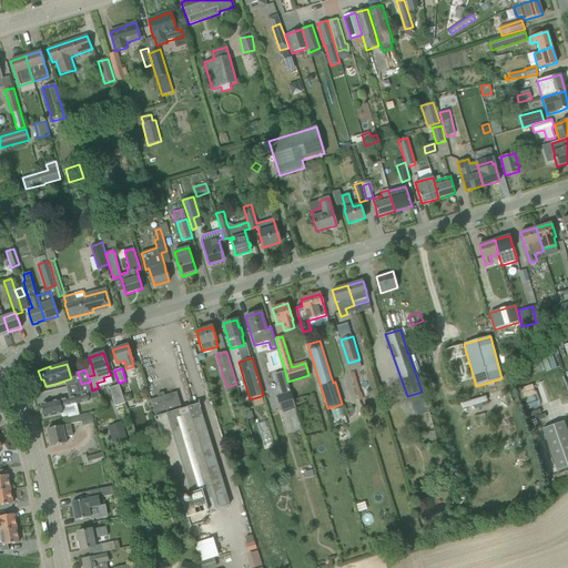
[(285,372),(274,375),(281,395),(276,396),(281,412),(296,407),(287,382),(285,372)]
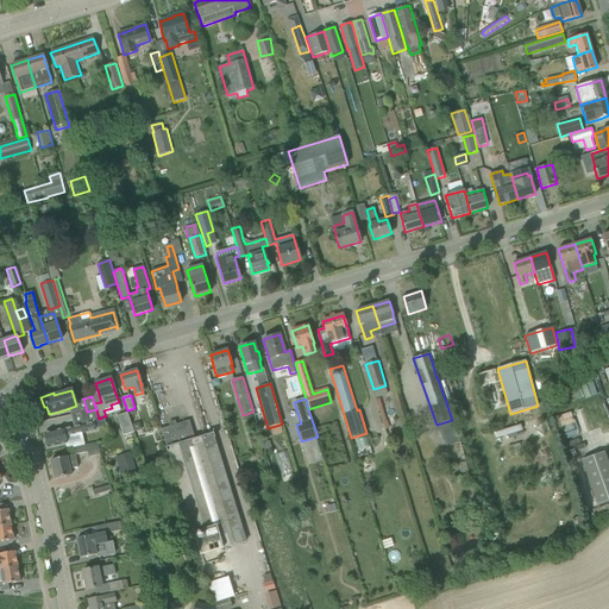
[(127,413),(117,416),(123,435),(133,432),(127,413)]
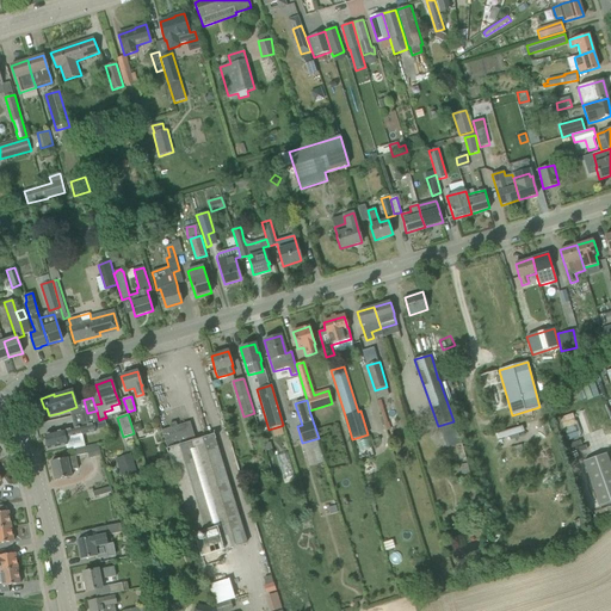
[(161,431),(171,461),(172,464),(201,557),(247,543),(214,436),(196,442),(190,421),(161,431)]
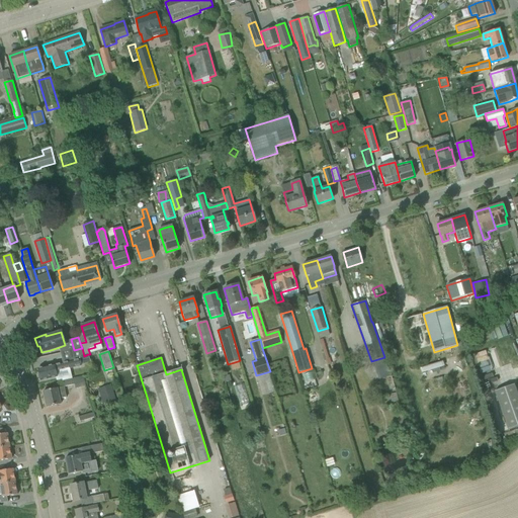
[(68,362),(49,366),(38,368),(39,373),(37,374),(38,378),(40,379),(40,380),(57,377),(57,380),(64,379),(62,370),(81,366),(80,359),(78,360),(68,362)]
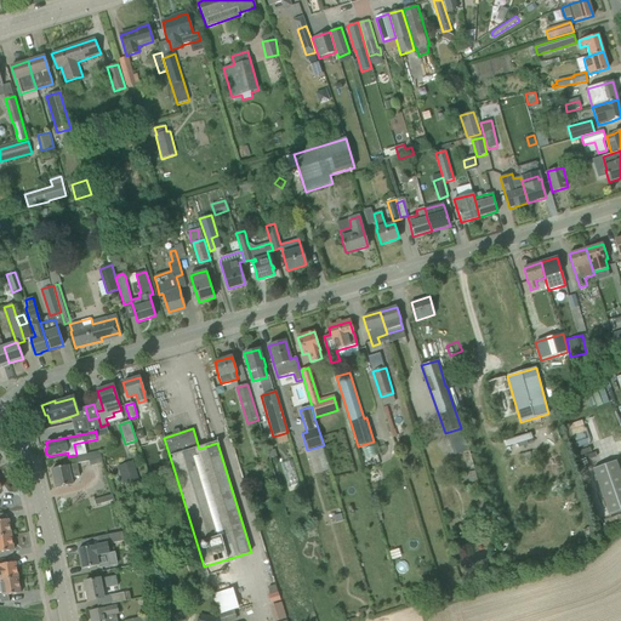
[(315,449),(307,453),(314,474),(323,472),(330,469),(323,446),(315,449)]
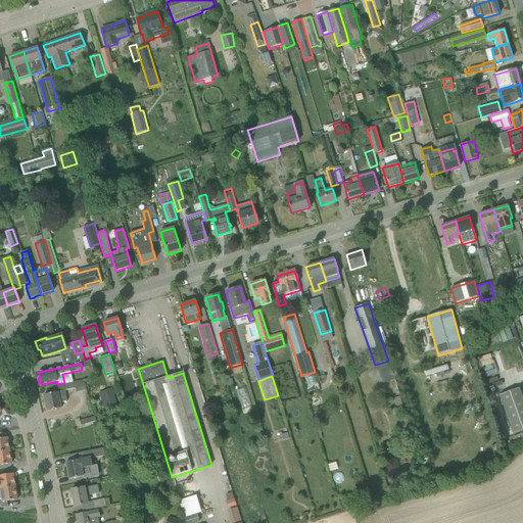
[(77,392),(87,390),(85,380),(63,384),(65,390),(76,388),(77,392)]
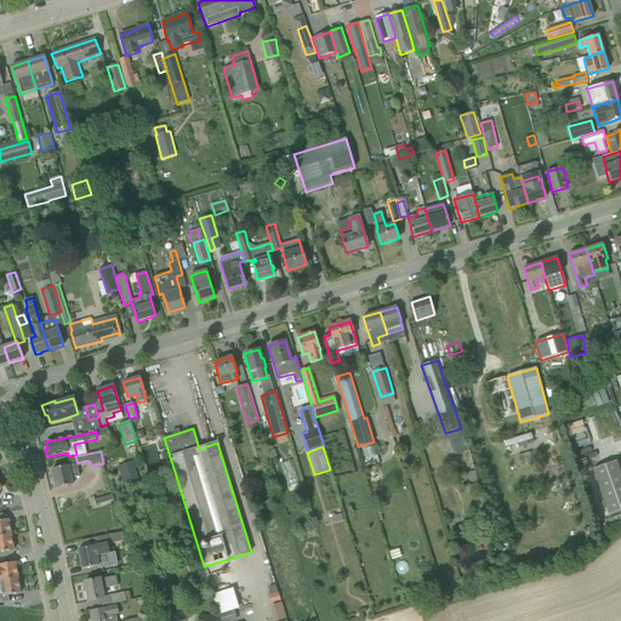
[(117,466),(124,486),(140,480),(132,461),(117,466)]
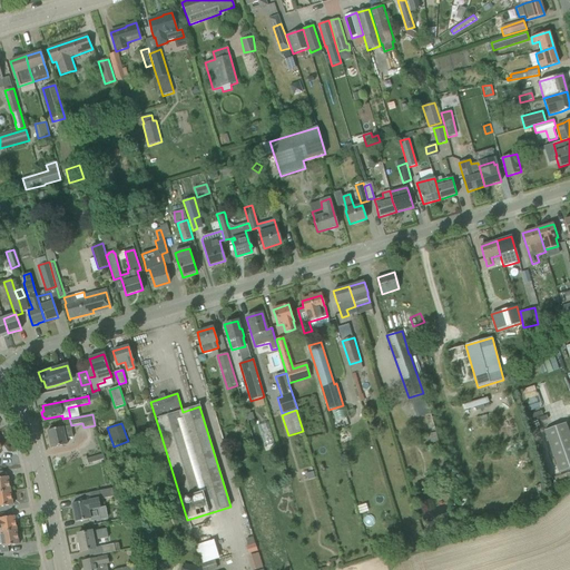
[(569,435),(566,423),(544,431),(560,472),(569,469),(569,435)]
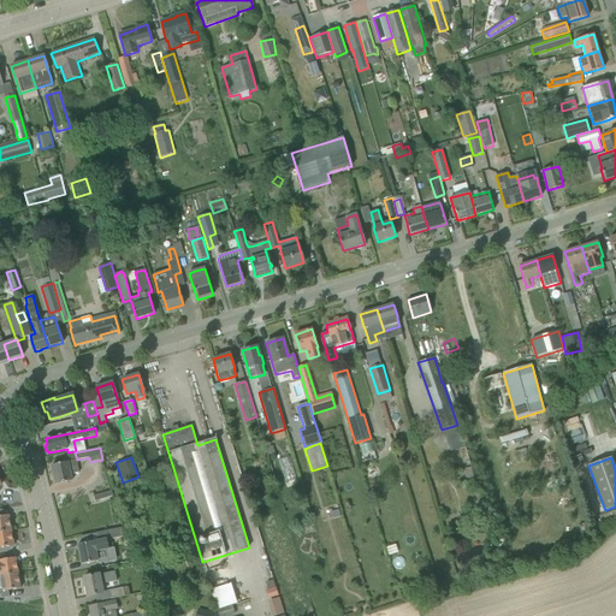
[(55,484),(67,481),(72,480),(71,474),(78,473),(76,460),(52,466),(55,484)]
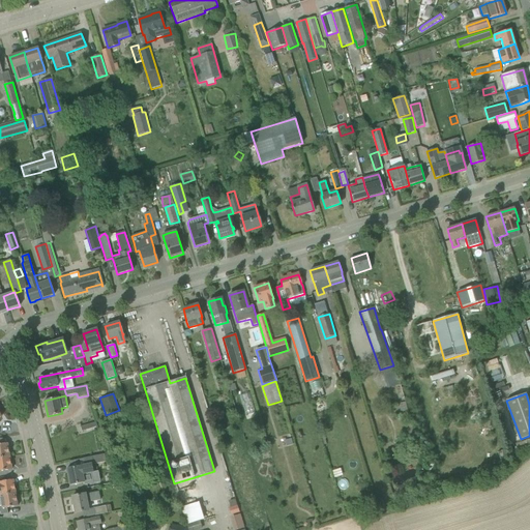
[(0,458),(9,457),(7,443),(6,444),(0,444),(0,458)]
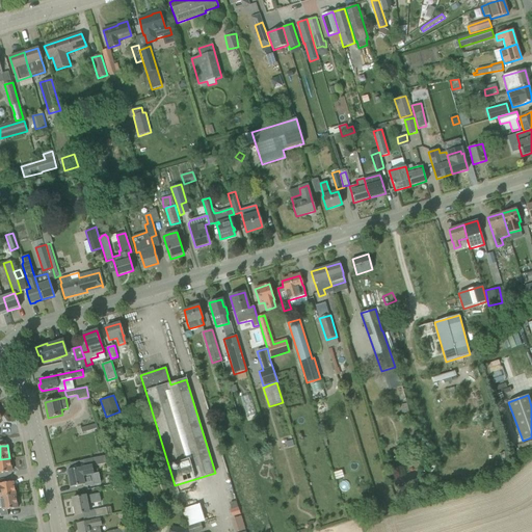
[(106,463),(105,456),(95,458),(83,460),(84,463),(85,468),(67,471),(70,487),(78,485),(84,484),(85,487),(95,485),(92,475),(94,474),(91,467),(97,466),(106,463)]
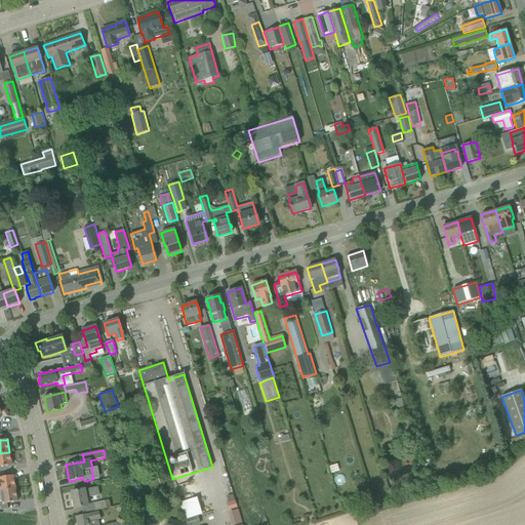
[(0,467),(1,467),(11,466),(9,452),(0,453),(0,467)]
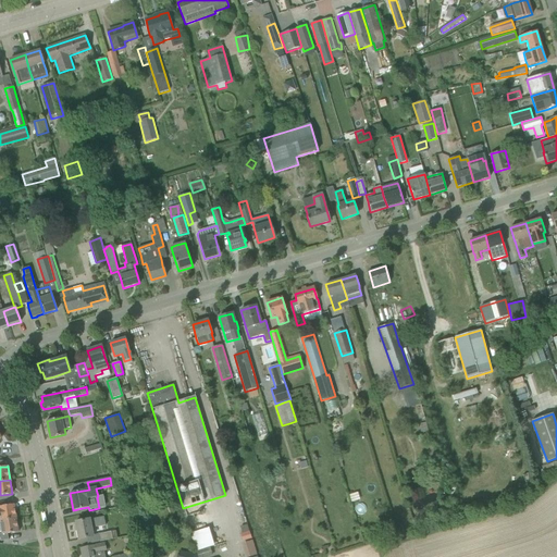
[(0,520),(16,518),(14,505),(0,506),(0,520)]
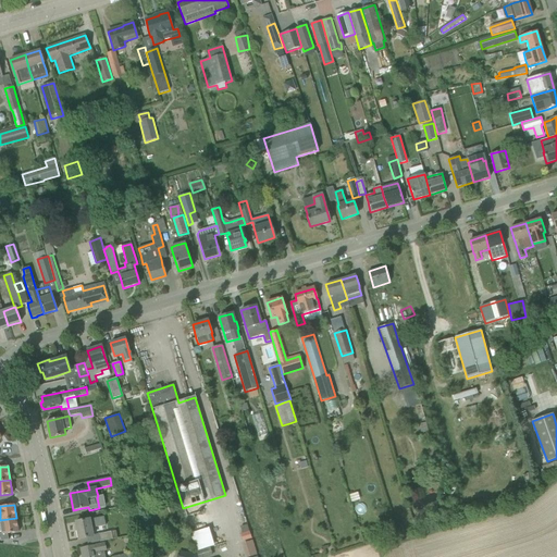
[(89,519),(75,522),(79,540),(93,536),(91,529),(106,525),(104,517),(89,520),(89,519)]
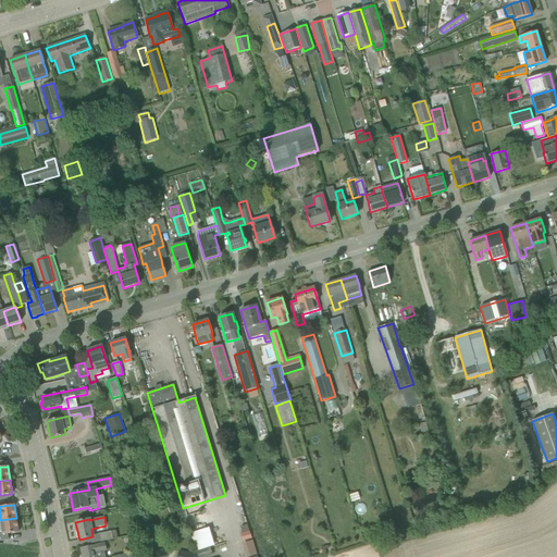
[(16,518),(0,520),(0,537),(0,539),(0,541),(8,540),(8,534),(19,532),(16,518)]
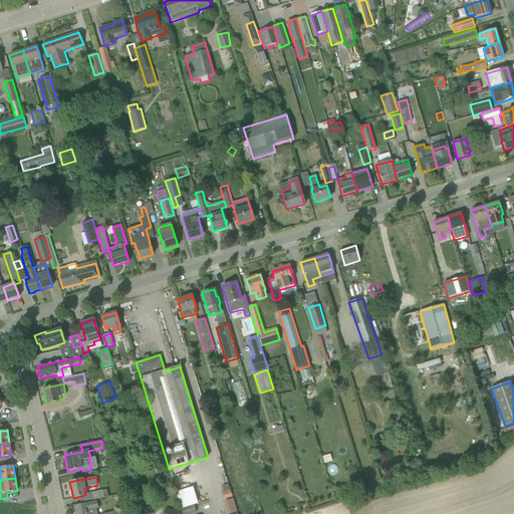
[(228,484),(222,486),(224,492),(230,490),(228,484)]
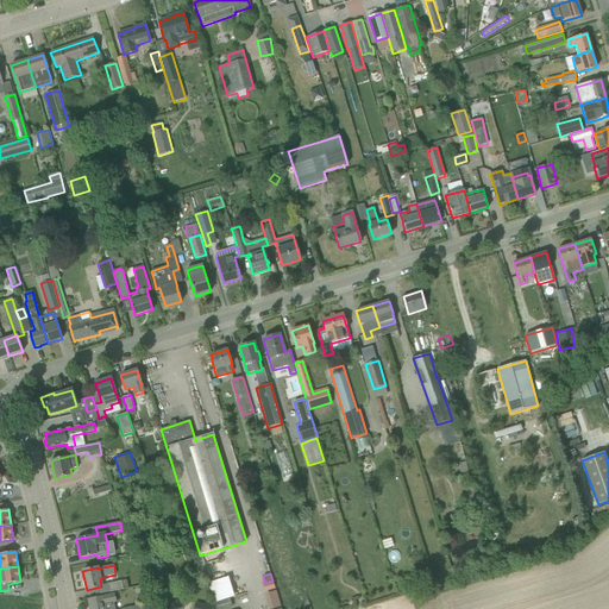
[(214,601),(232,597),(227,577),(211,581),(214,601)]
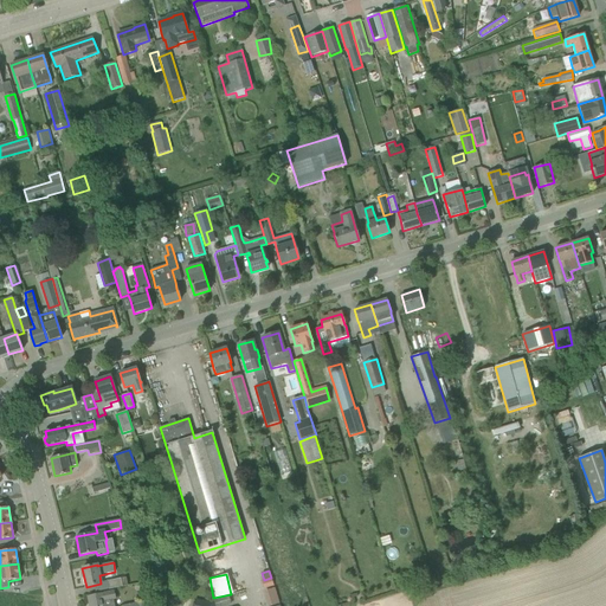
[(120,578),(107,581),(109,590),(122,586),(120,578)]
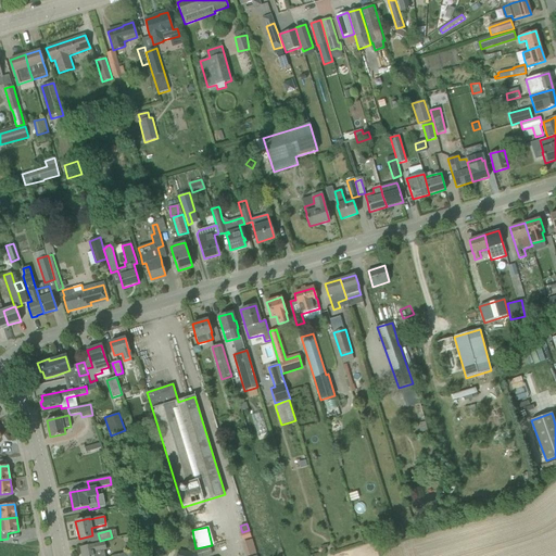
[(242,532),(241,532),(243,540),(251,536),(249,530),(242,532)]
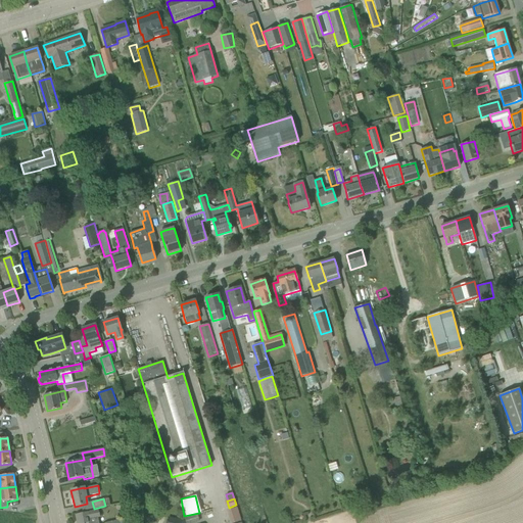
[(229,509),(232,522),(240,521),(237,507),(229,509)]
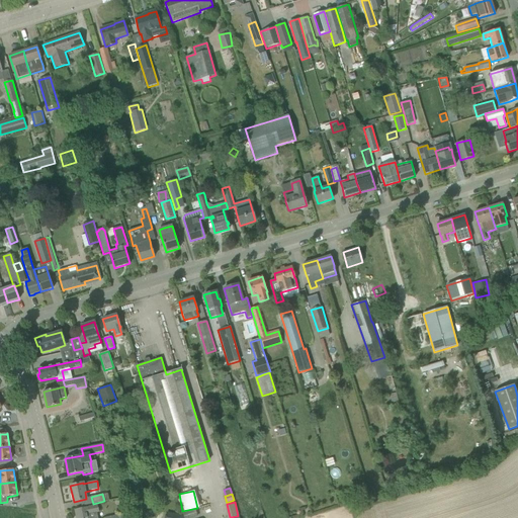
[(98,517),(97,512),(99,512),(98,506),(90,507),(75,510),(76,517),(98,517)]
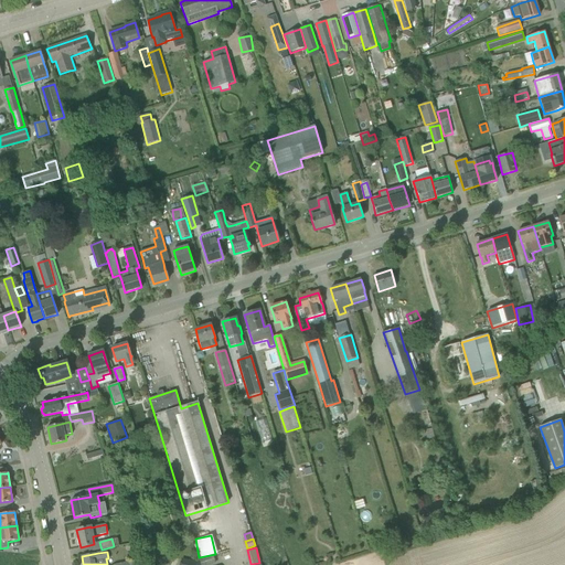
[(213,555),(200,560),(201,564),(211,564),(215,564),(213,555)]
